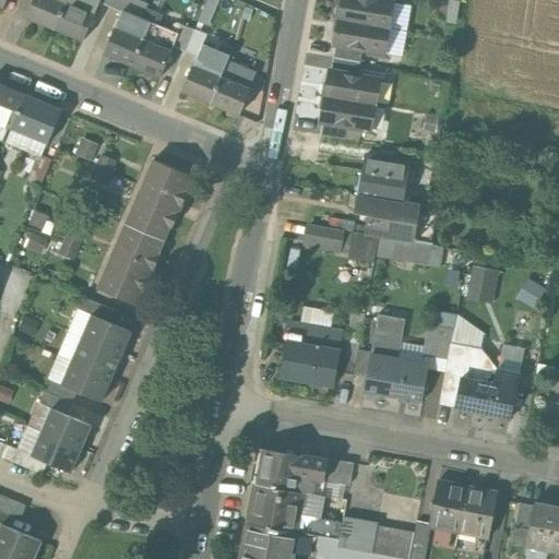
[(66,6),(51,0),(35,0),(27,20),(54,32),(66,6)]
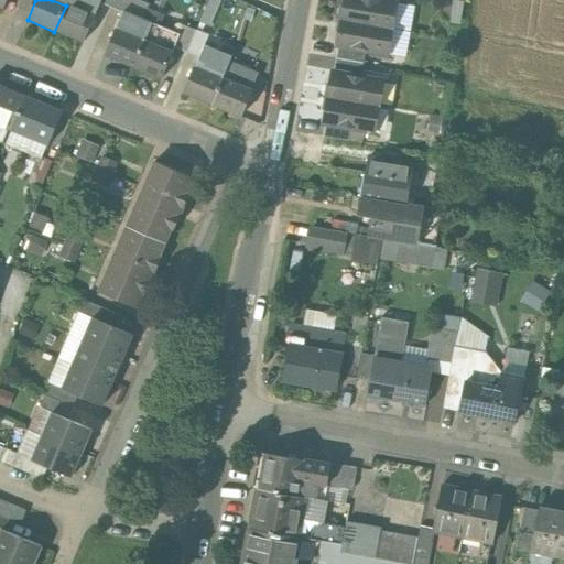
[(102,0),(67,0),(66,6),(54,32),(84,44),(100,7),(102,0)]
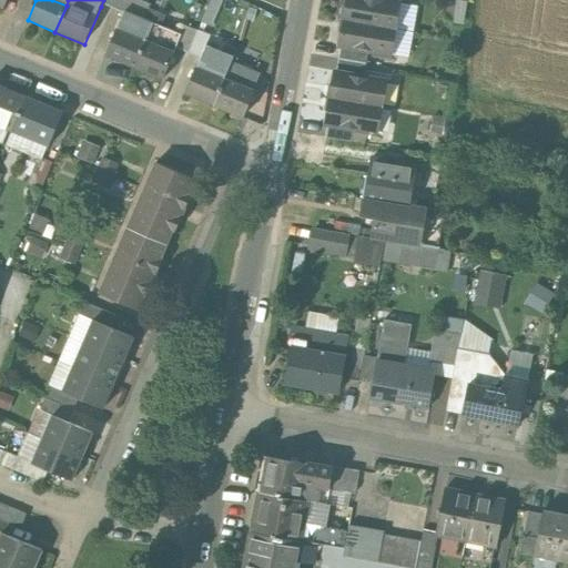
[(103,0),(101,7),(112,11),(117,0),(103,0)]
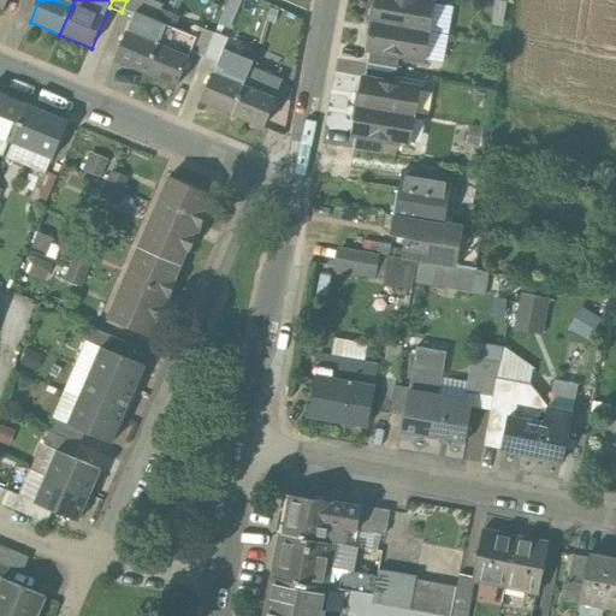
[(126,0),(122,12),(135,17),(141,0),(126,0)]
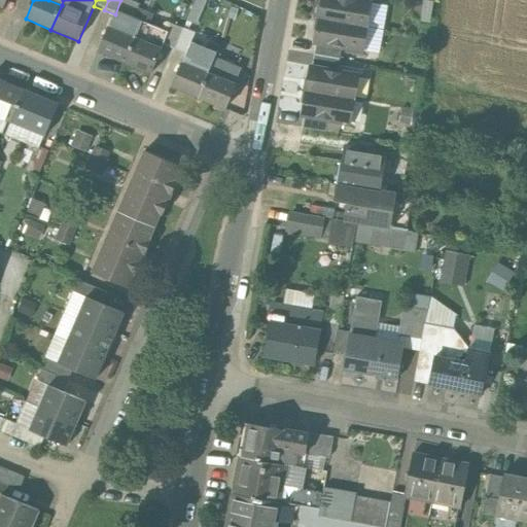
[(321,0),(320,6),(318,6),(316,19),(366,27),(372,3),(353,0),(321,0)]
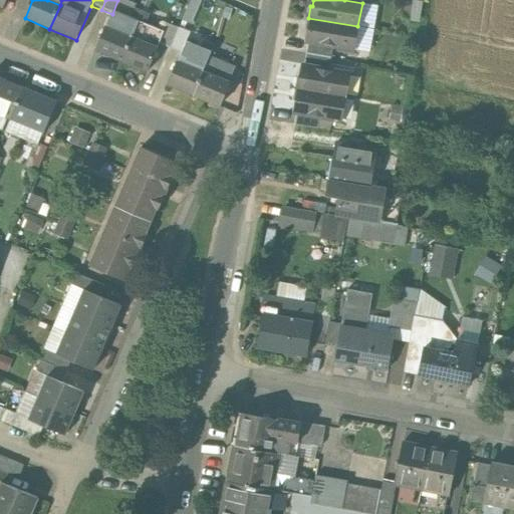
[(143,14),(137,11),(132,23),(138,25),(143,14)]
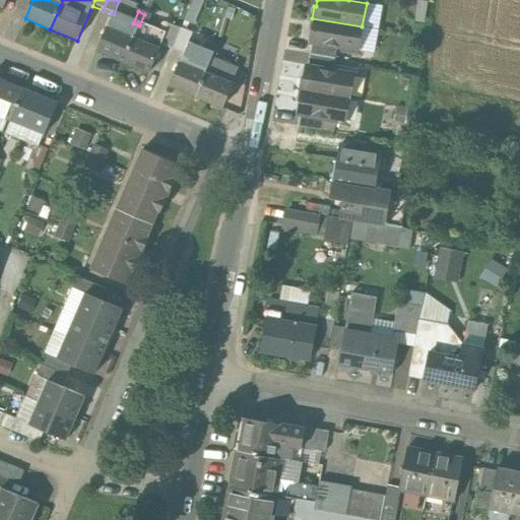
[(150,16),(144,14),(139,25),(146,27),(150,16)]
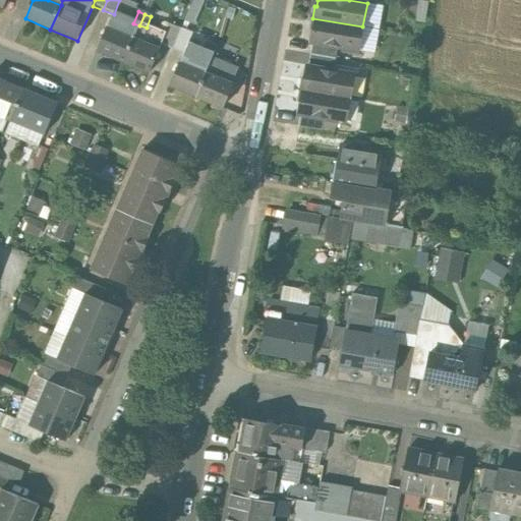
[(362,26),(312,18),(309,31),(312,31),(310,42),(337,47),(358,51),(362,26)]
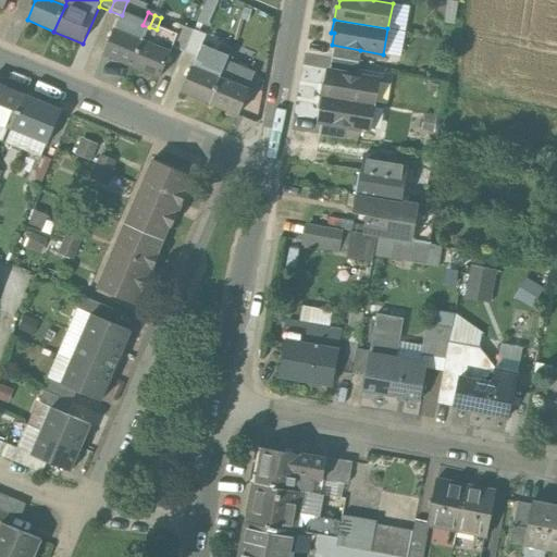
[(194,33),(180,27),(171,50),(185,54),(194,33)]
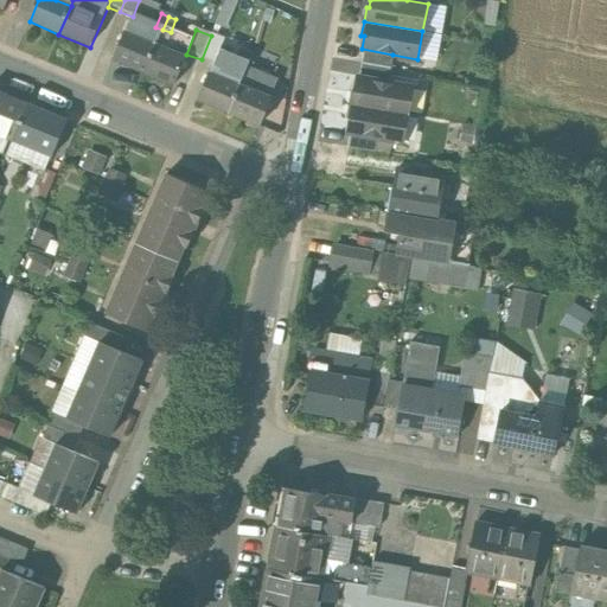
[(154,46),(125,34),(114,62),(142,74),(154,46)]
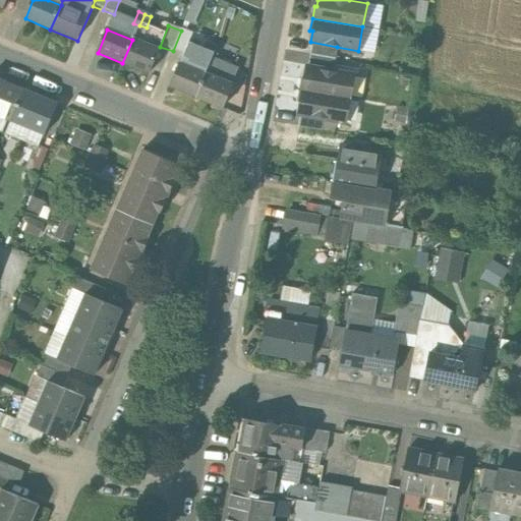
[(181,31),(173,51),(184,56),(188,47),(192,35),(181,31)]
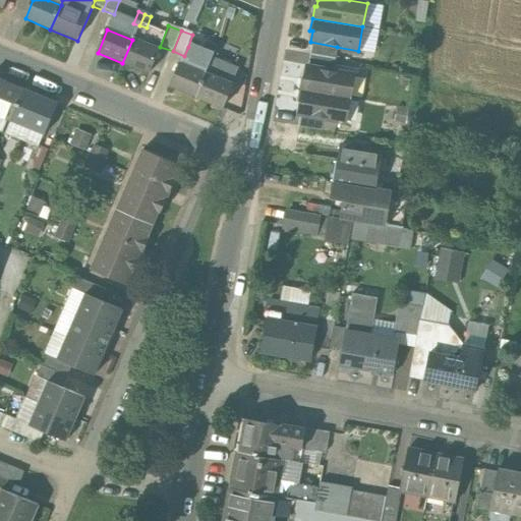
[(159,51),(132,40),(122,63),(149,74),(159,51)]
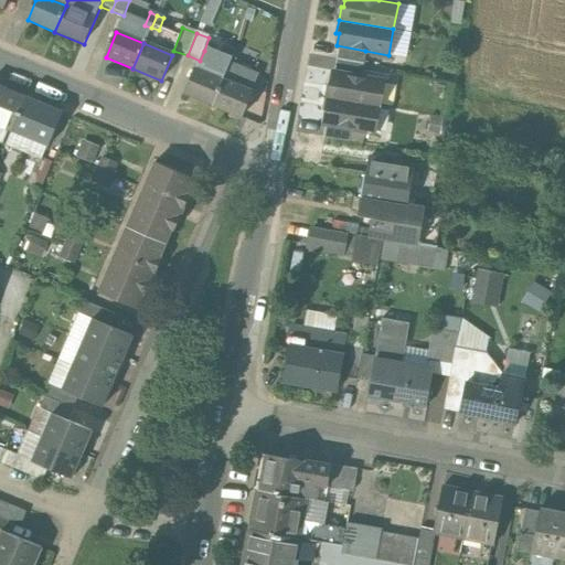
[(365,51),(339,46),(337,60),(363,64),(365,51)]
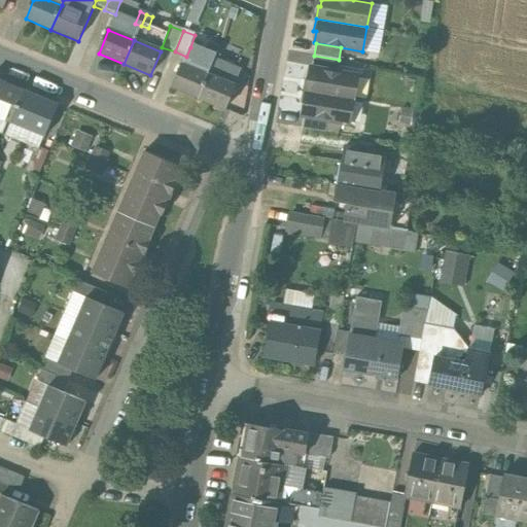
[(220,48),(214,46),(210,56),(209,59),(215,61),(220,48)]
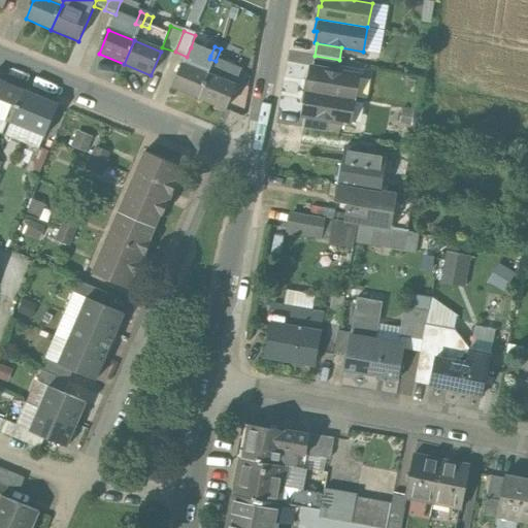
[(210,56),(191,47),(187,57),(172,89),(199,99),(209,74),(216,61),(209,59),(210,56)]
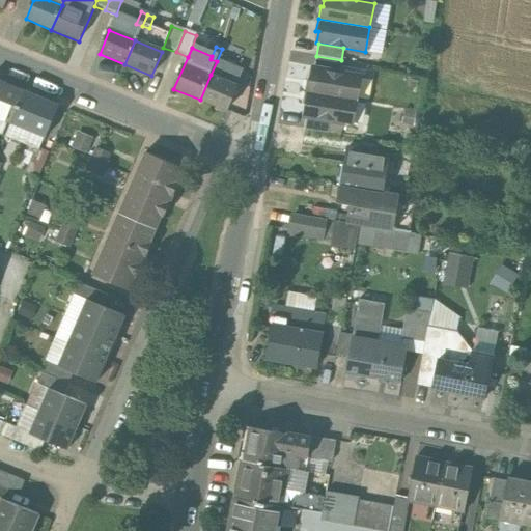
[(242,58),(222,49),(217,61),(235,71),(242,58)]
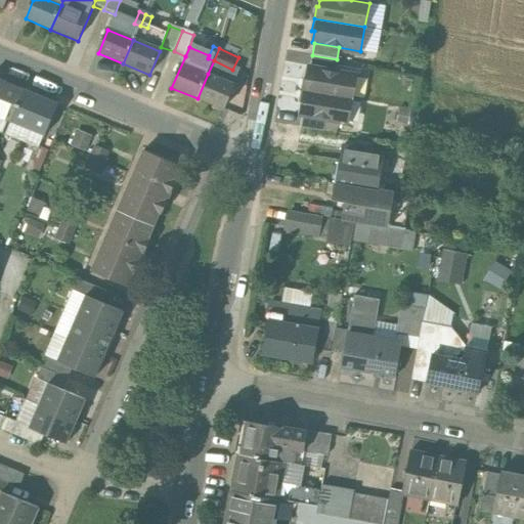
[(337,59),(312,55),(310,67),(335,72),(337,59)]
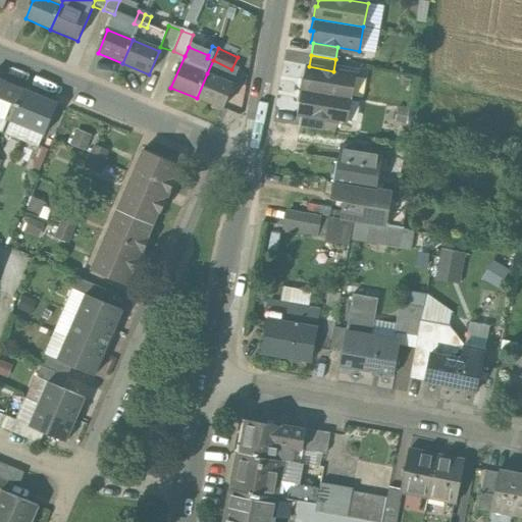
[(309,66),(307,66),(305,79),(302,77),(300,90),(351,99),(355,75),(333,71),(309,66)]
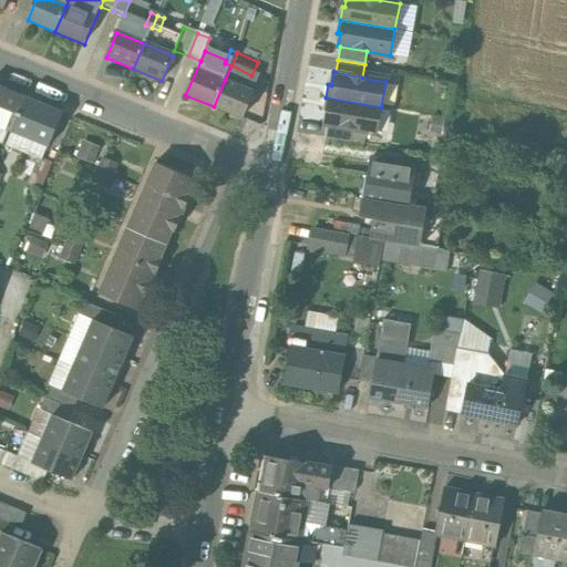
[(253,92),(225,80),(214,106),(241,117),(253,92)]
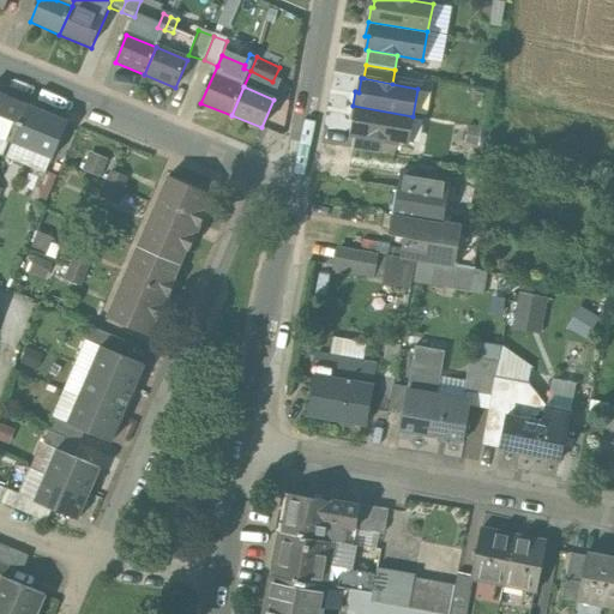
[(31,107),(0,94),(0,136),(16,143),(31,107)]
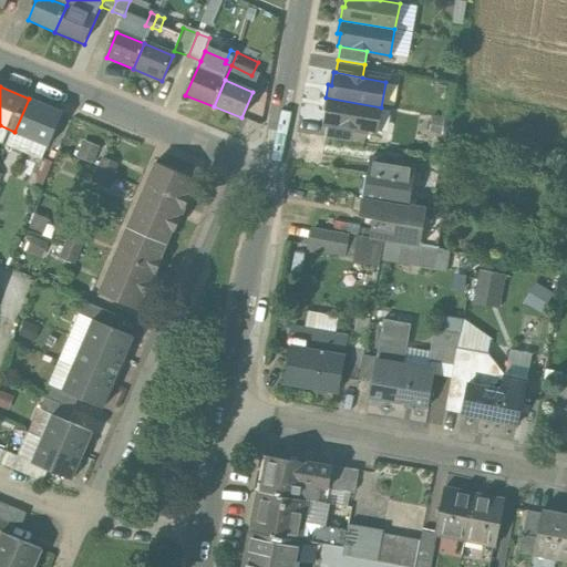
[(381,107),(326,98),(323,111),(327,112),(325,124),(327,124),(353,130),(377,133),(381,107)]
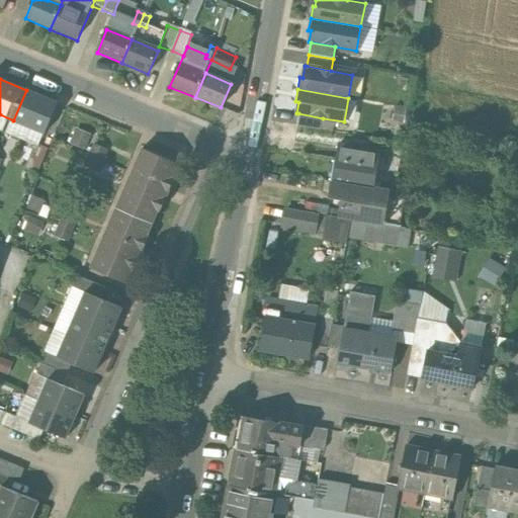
[(58,103),(26,90),(13,120),(46,134),(58,103)]
